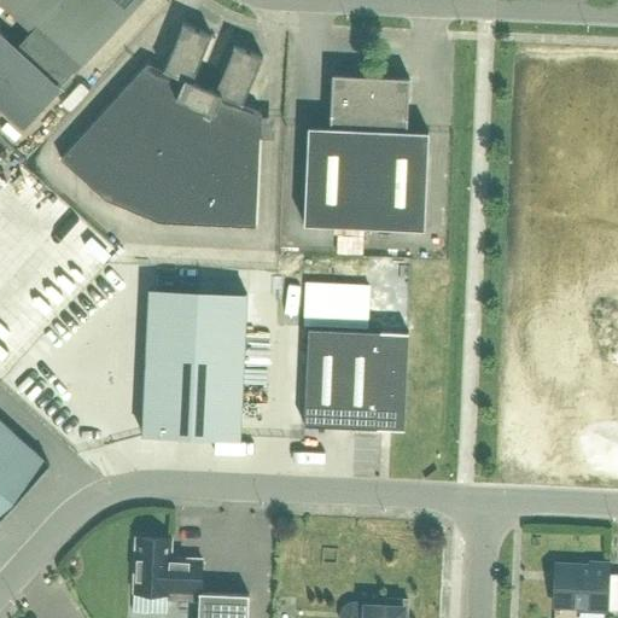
[(7,0),(36,25),(13,50),(0,36),(0,105),(23,126),(136,0),(7,0)]
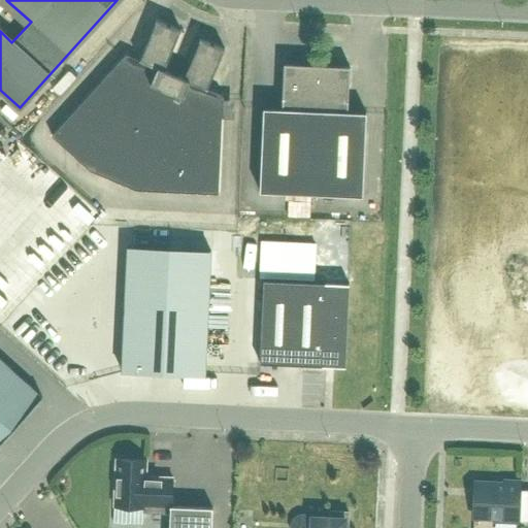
[(126,54),(52,135),(90,170),(136,190),(218,194),(223,95),(207,89),(224,48),(199,38),(183,77),(164,69),(180,30),(156,20),(139,60),(126,54)]
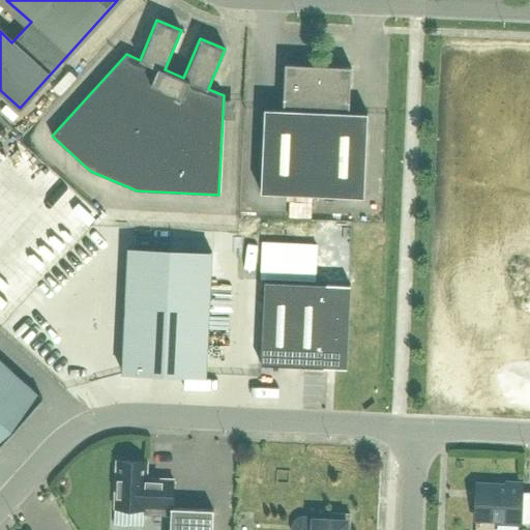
[(349,112),(351,67),(285,64),(283,110),(264,109),(260,193),(363,197),(367,113),(349,112)]
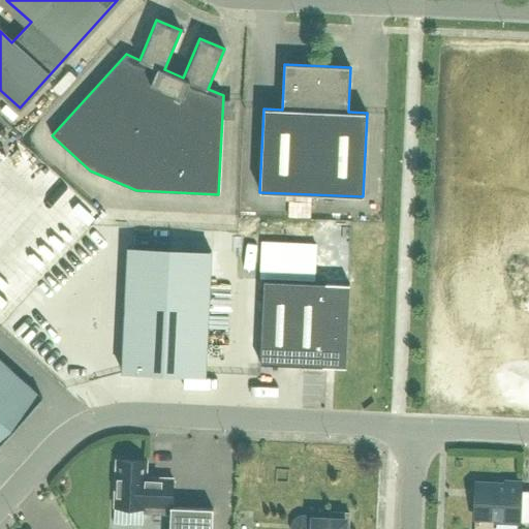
[(206,376),(212,252),(128,248),(122,373),(206,376)]
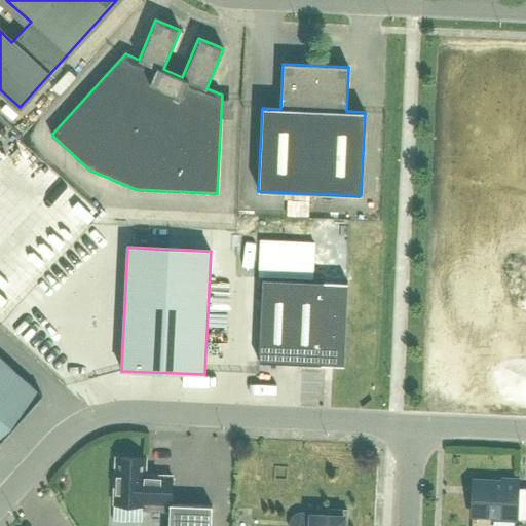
[(344,366),(347,283),(262,279),(259,362),(332,365),(344,366)]
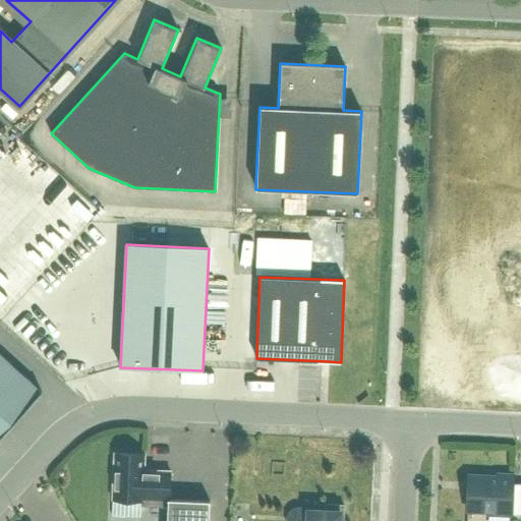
[(0,438),(42,392),(0,354),(0,438)]
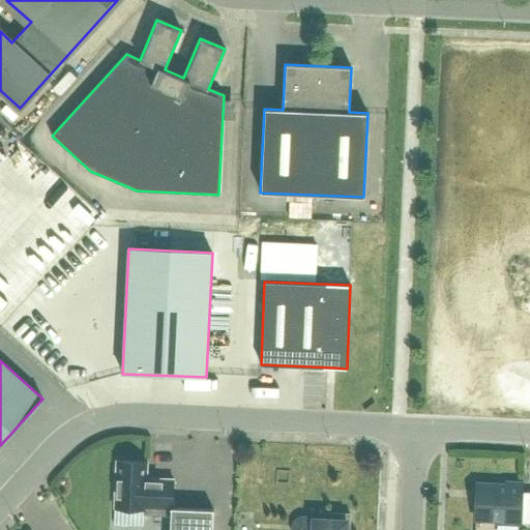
[(211,529),(212,509),(172,508),(173,479),(150,478),(146,475),(147,462),(116,461),(114,508),(143,509),(143,514),(171,516),(170,529),(211,529)]
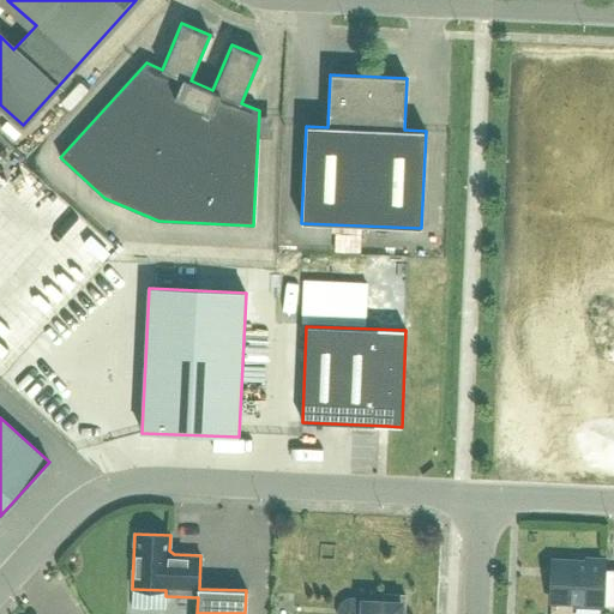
[(552,561),(551,601),(573,602),(573,606),(602,607),(613,607),(613,570),(603,570),(605,560),(585,559),(585,563),(552,561)]
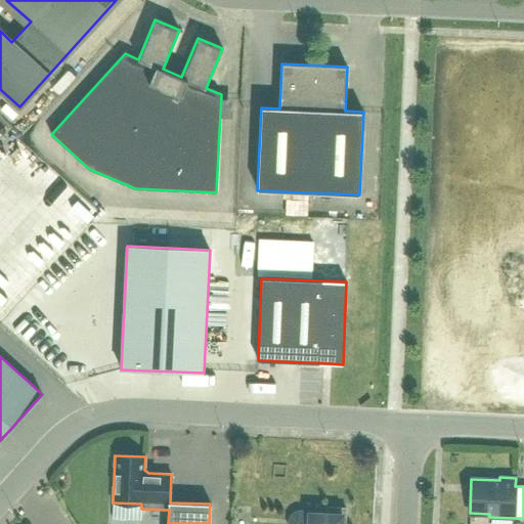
[(341,523),(342,523),(345,523),(346,508),(326,508),(326,514),(309,513),(298,513),(294,515),(291,520),(290,523),(341,523)]
